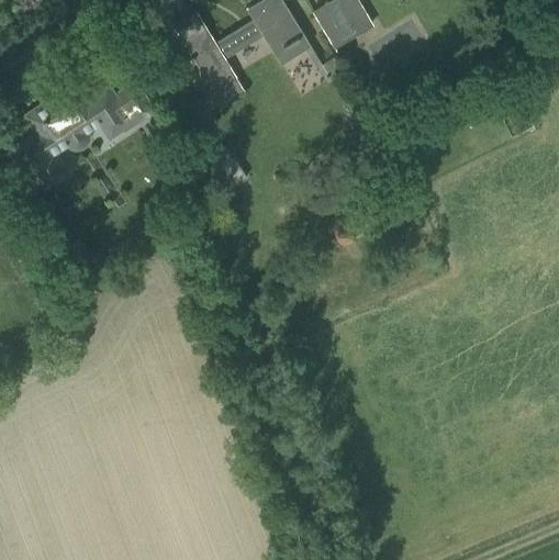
[(305,36),(286,2),(283,0),(264,0),(248,10),(256,24),(219,47),(199,13),(175,28),(186,46),(221,105),(243,93),(223,60),(259,38),(270,57),(276,54),(282,65),(312,46),(305,36)]
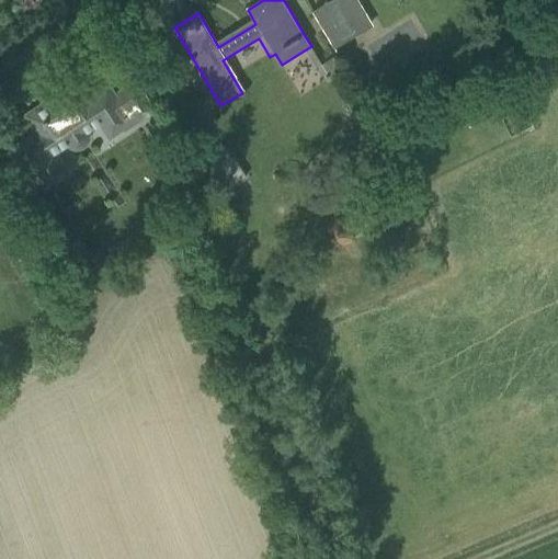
[(375,24),(360,0),(338,0),(329,6),(350,40),(375,24)]
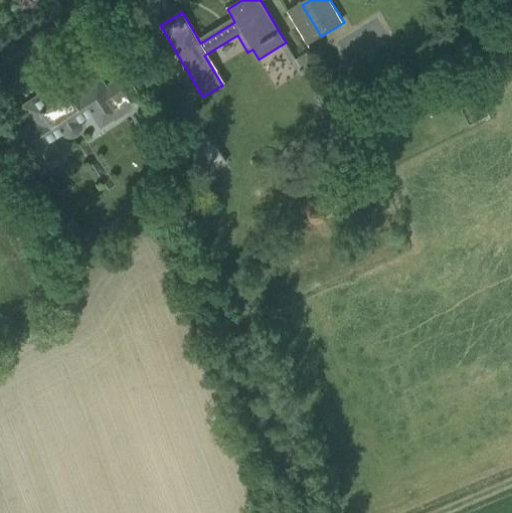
[(303,71),(317,64),(311,52),(297,60),(303,71)]
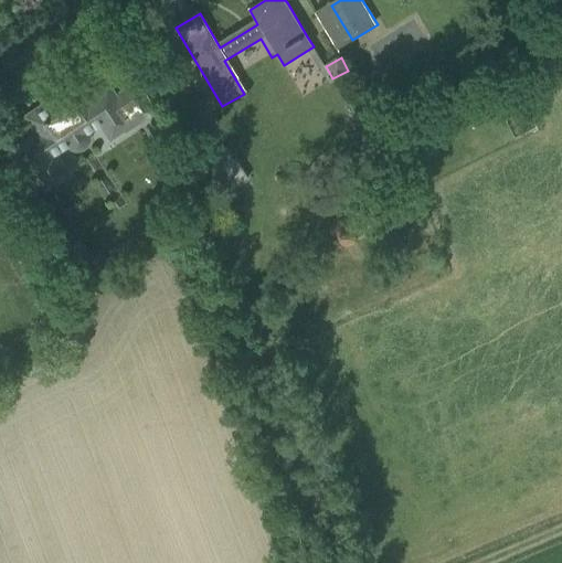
[(325,66),(303,68),(306,89),(328,87),(325,66)]
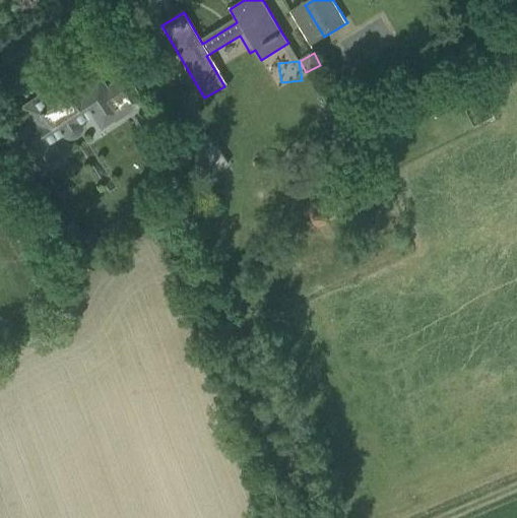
[(24,144),(22,145),(27,152),(44,177),(66,160),(55,142),(64,136),(66,138),(69,139),(72,140),(75,139),(78,138),(80,137),(82,134),(84,132),(85,129),(85,126),(84,123),(93,117),(102,130),(115,122),(116,124),(142,107),(125,79),(106,91),(100,81),(81,93),(71,78),(55,89),(53,87),(40,95),(42,98),(24,109),(35,124),(28,128),(35,137),(24,144)]
